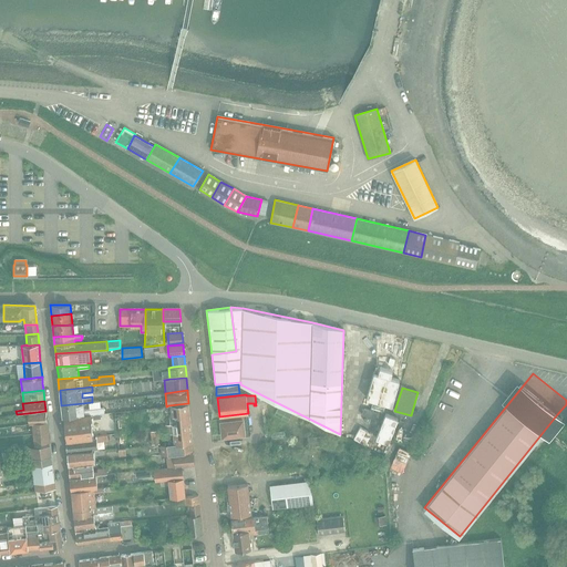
[(63,418),(91,414),(92,414),(100,413),(104,413),(103,408),(83,411),(83,403),(61,405),(63,418)]
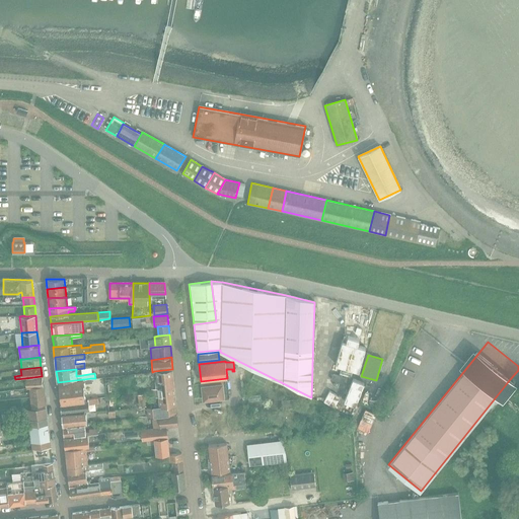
[(165,405),(175,404),(173,392),(172,369),(154,371),(157,388),(151,389),(152,397),(158,396),(159,406),(165,405)]
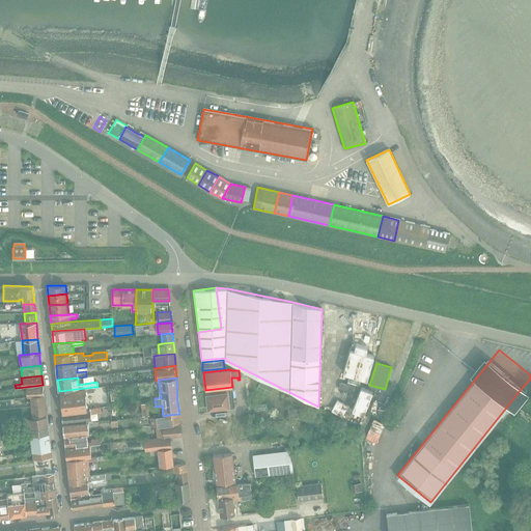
[(30,397),(44,395),(43,385),(26,387),(27,398),(30,397)]
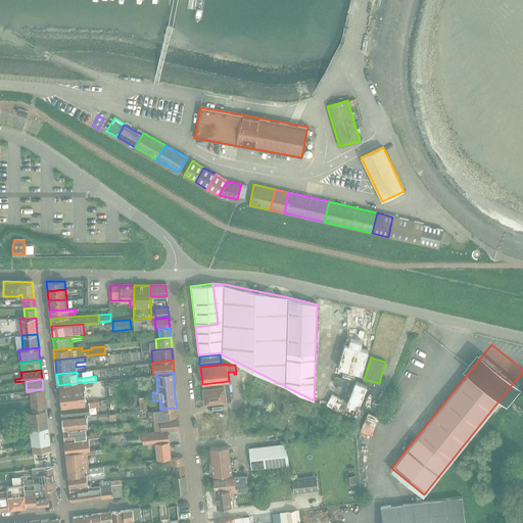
[(61,408),(86,405),(84,382),(58,385),(61,408)]
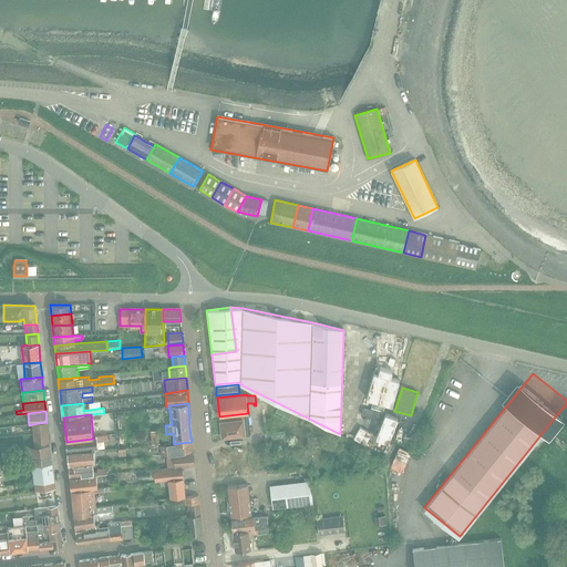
[(244,435),(243,421),(222,423),(223,437),(244,435)]
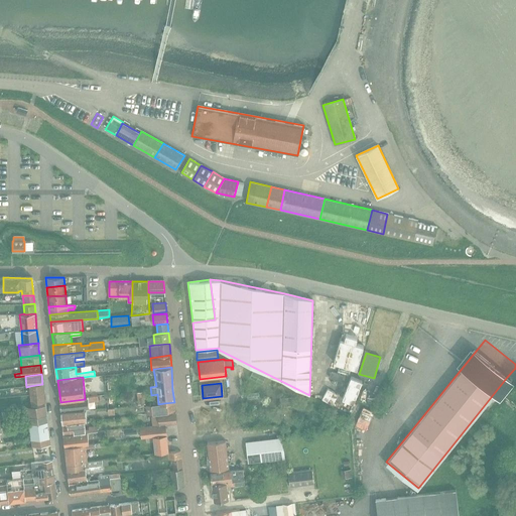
[(30,395),(43,394),(42,384),(29,386),(30,395)]
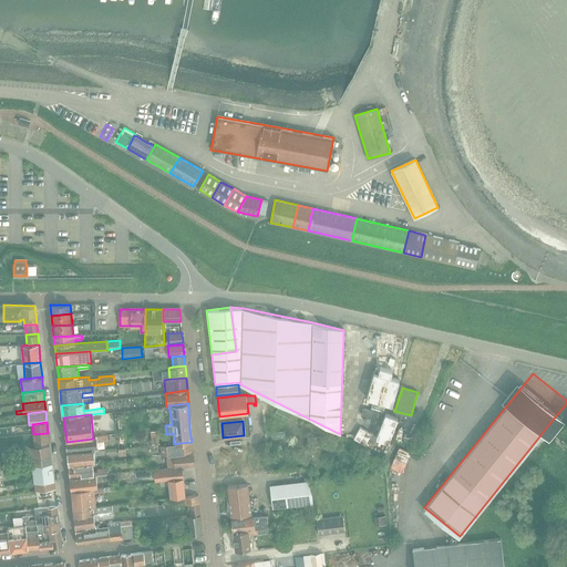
[(160,444),(158,430),(151,431),(152,444),(160,444)]
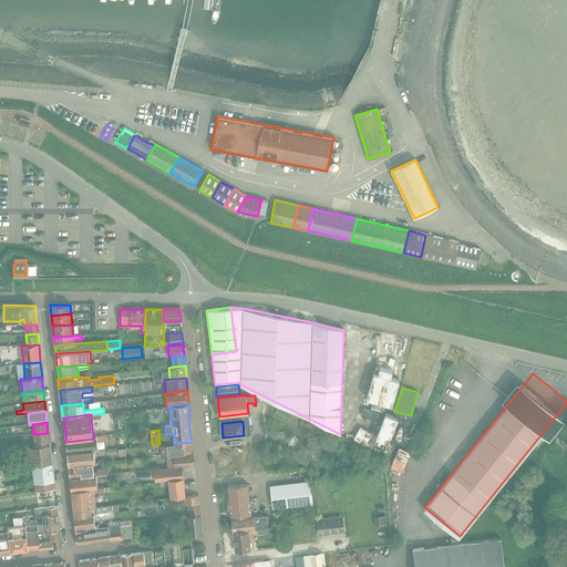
[(34,446),(50,444),(48,433),(33,434),(34,446)]
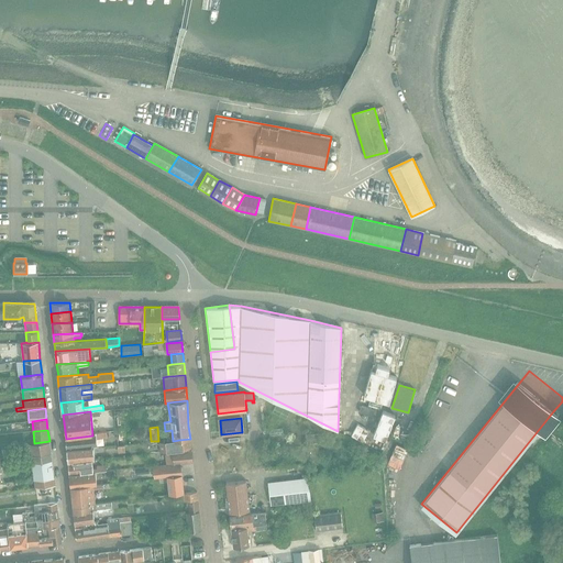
[(92,435),(66,439),(65,439),(66,449),(86,446),(86,448),(96,446),(96,439),(107,438),(107,432),(95,433),(95,435),(92,435)]
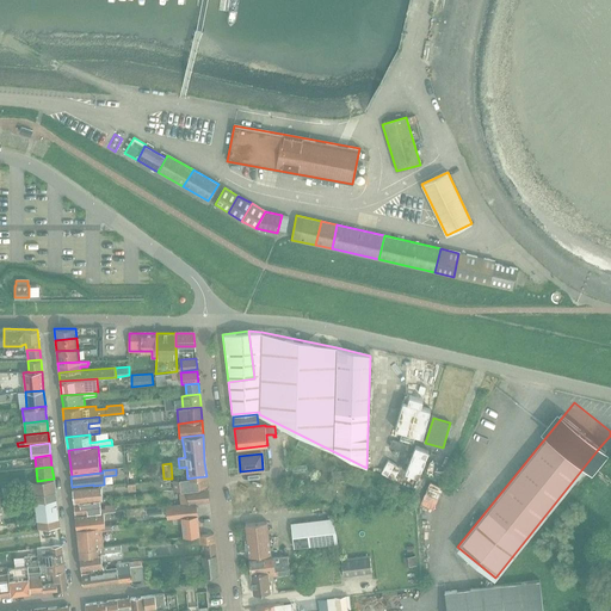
[(333,471),(334,482),(345,481),(344,477),(346,477),(346,471),(344,471),(333,471)]
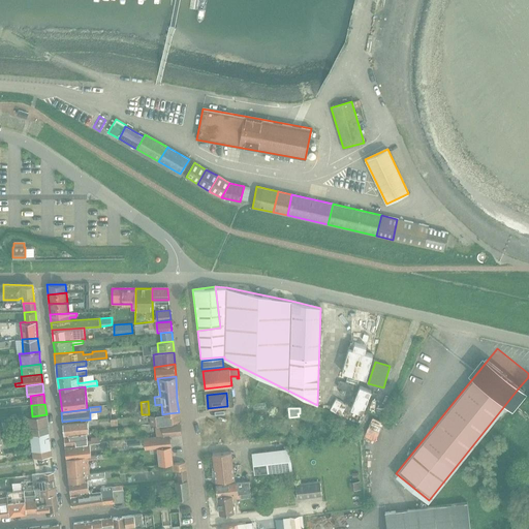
[(367,429),(379,433),(384,412),(373,409),(367,429)]
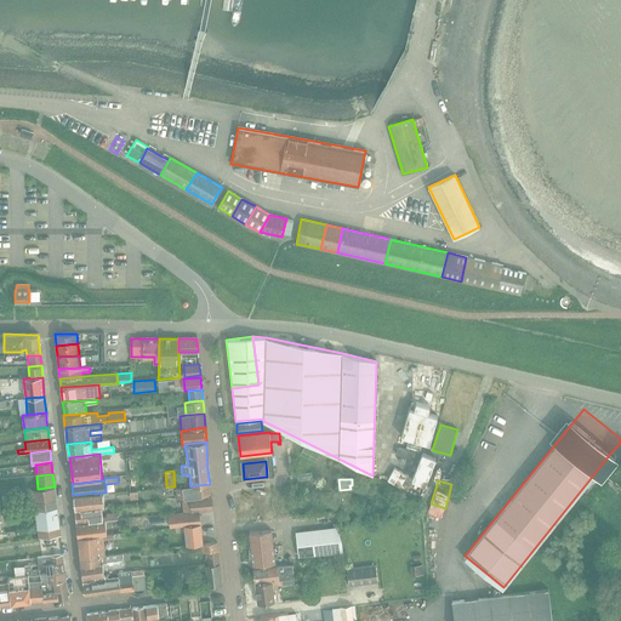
[(192,499),(211,496),(210,484),(198,485),(191,486),(192,499)]
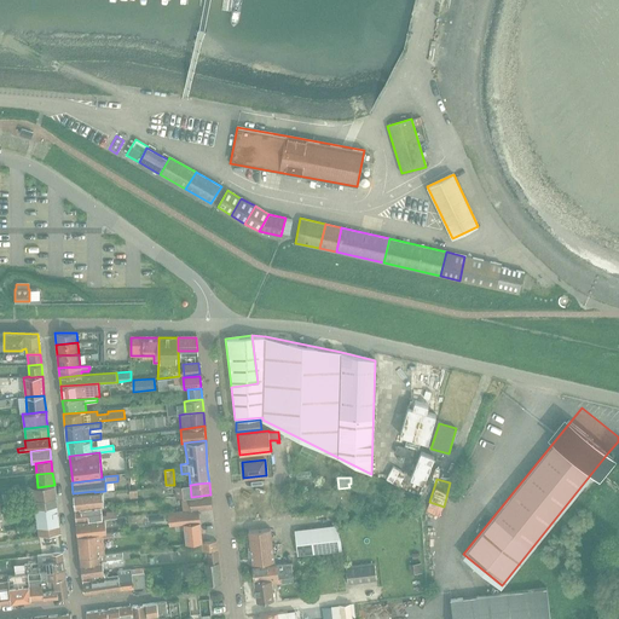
[(41,499),(56,497),(55,485),(38,487),(33,487),(34,499),(41,499)]
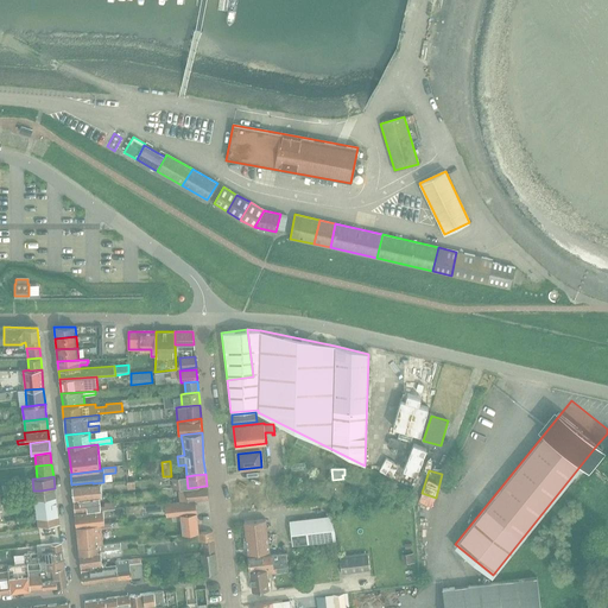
[(73,500),(99,496),(102,496),(101,489),(112,488),(111,483),(71,487),(73,500)]
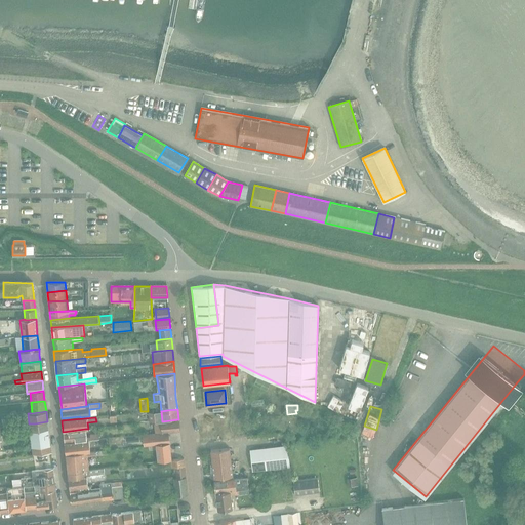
[(155,434),(168,432),(179,431),(178,419),(162,421),(154,422),(155,434)]
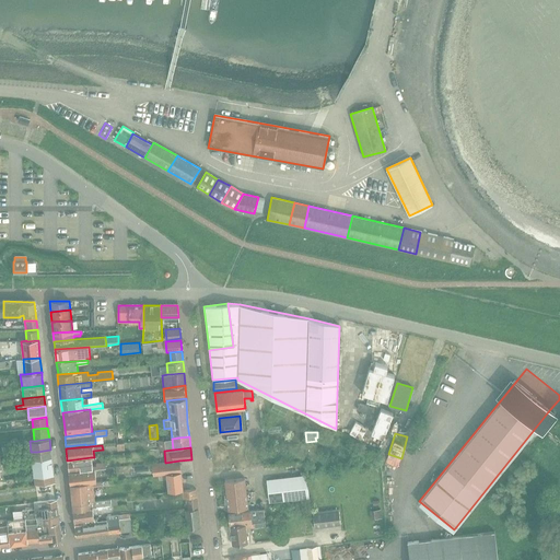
[(54,475),(50,450),(37,452),(31,452),(34,477),(54,475)]
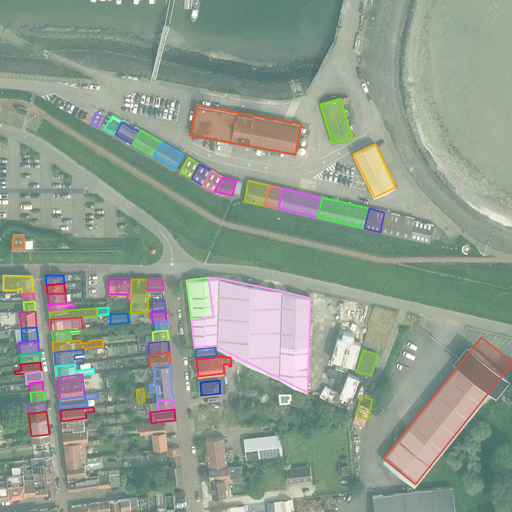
[(63,432),(87,430),(96,429),(96,423),(88,424),(88,426),(84,427),(83,418),(61,421),(63,432)]
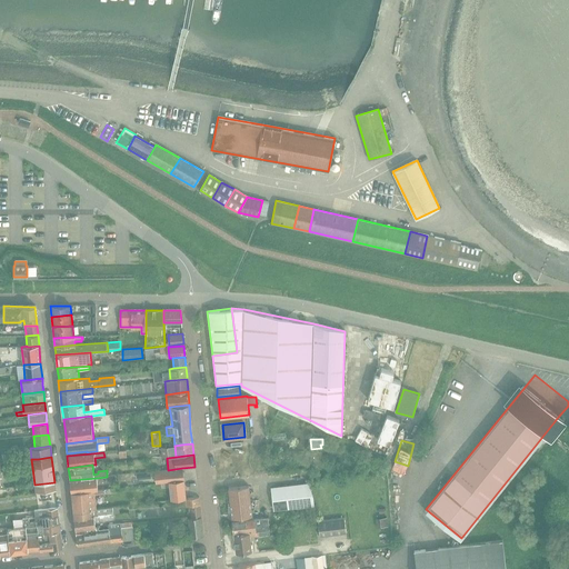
[(169,482),(183,480),(182,468),(168,470),(153,471),(155,483),(169,482)]
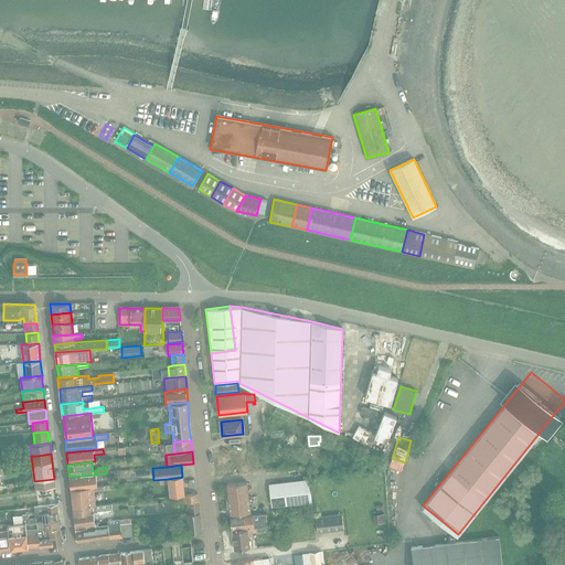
[(71,489),(97,487),(96,475),(70,477),(71,489)]
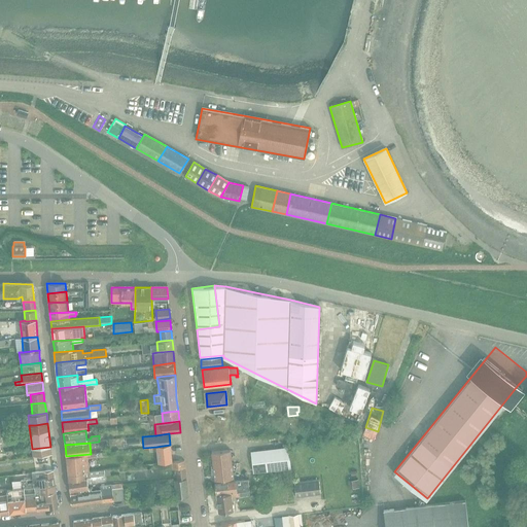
[(170,445),(156,447),(159,463),(172,462),(170,445)]
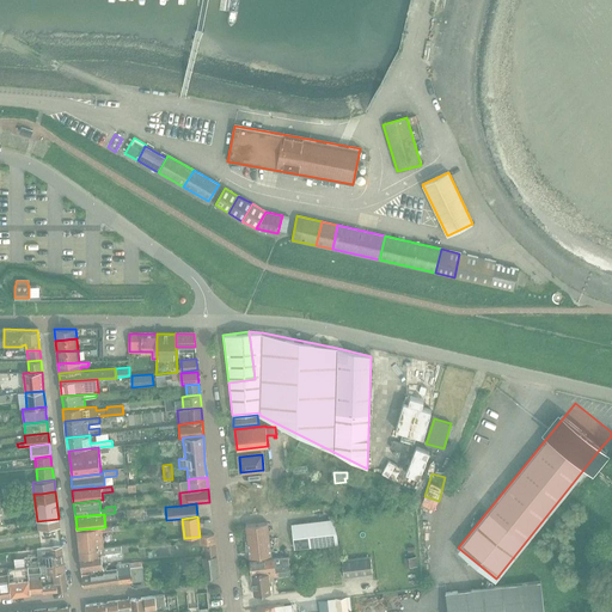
[(59,519),(37,521),(38,530),(59,527),(59,519)]
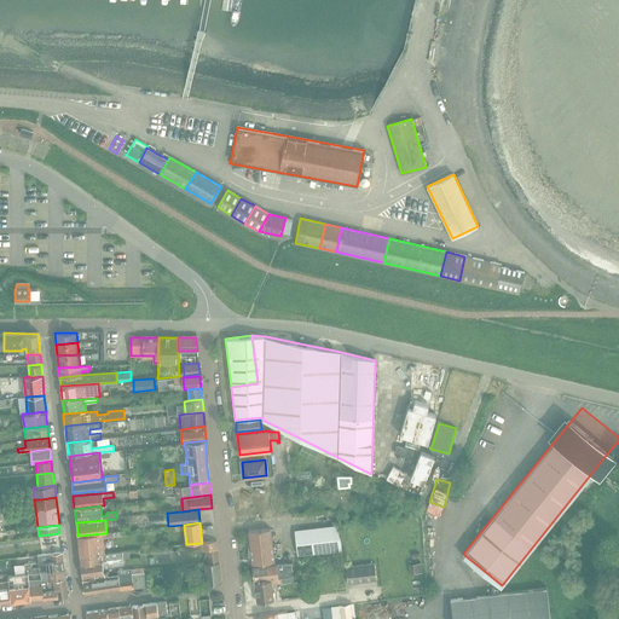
[(295,531),(298,555),(341,550),(339,526),(295,531)]
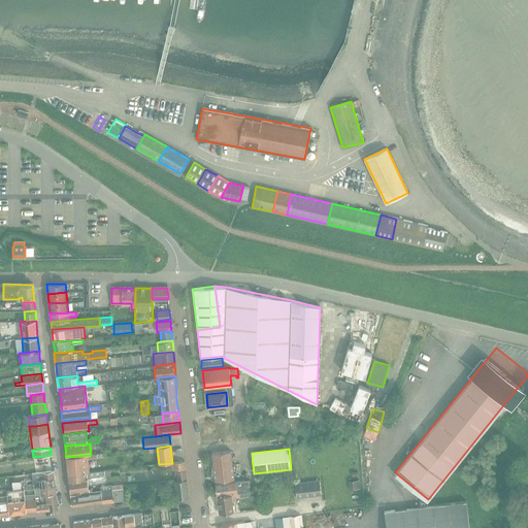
[(234,479),(231,451),(211,454),(215,481),(234,479)]
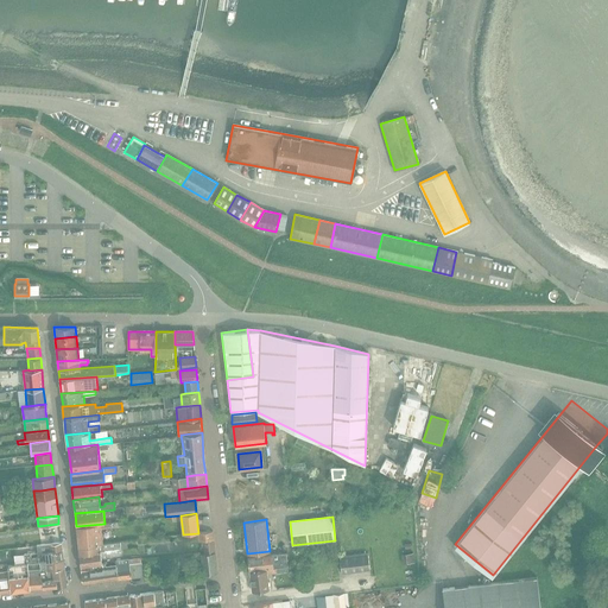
[(78,546),(102,544),(101,529),(112,527),(112,524),(105,524),(76,526),(78,546)]
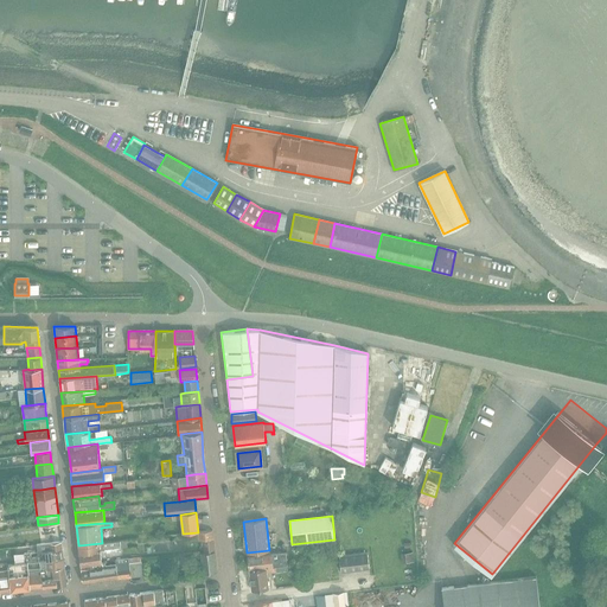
[(204,553),(213,551),(212,538),(203,540),(204,553)]
